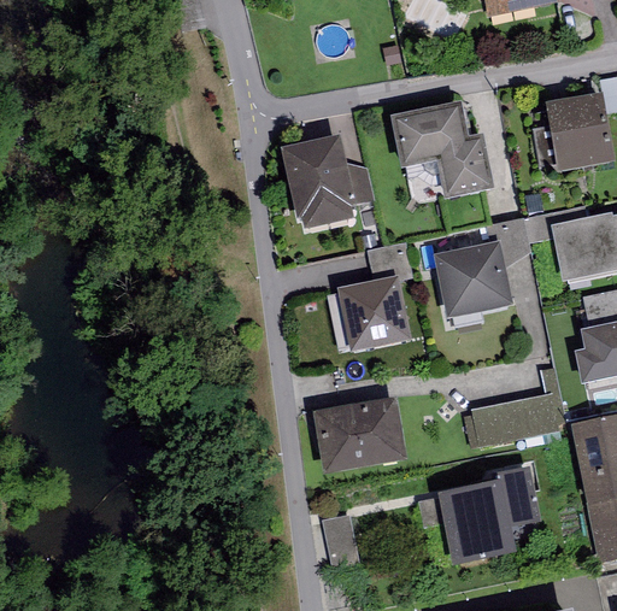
[(483,0),(487,13),(548,0),(483,0)]
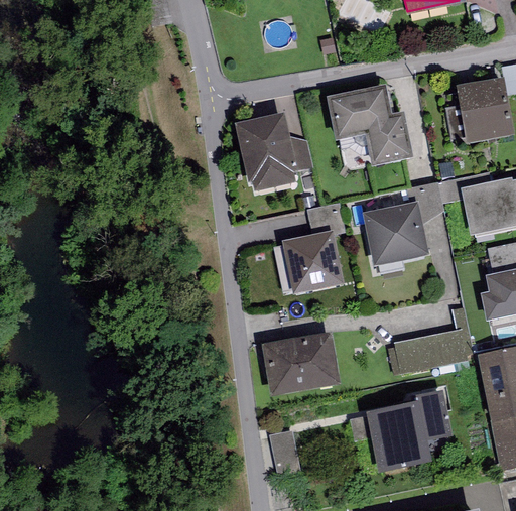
[(504,78),(457,86),(466,142),(513,134),(504,78)]
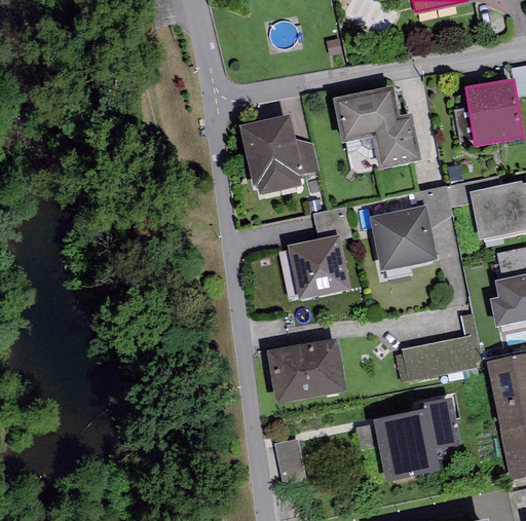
[(392,85),(332,99),(341,143),(371,137),(378,170),(421,160),(411,114),(399,116),(392,85)]
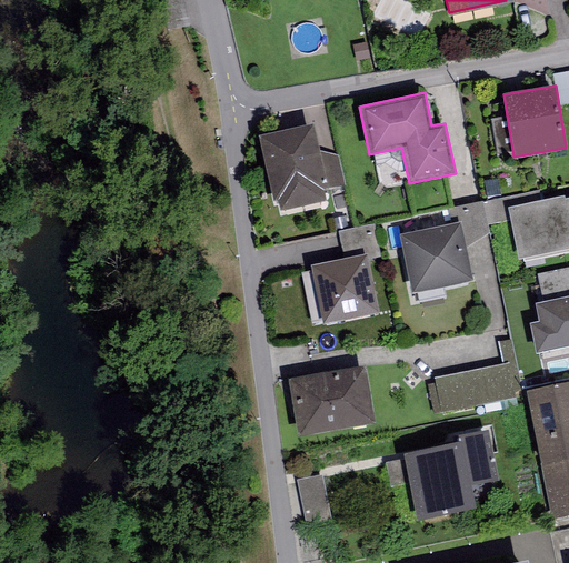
[(313,123),(259,134),(272,200),(277,199),(280,211),(327,201),(321,173),(323,173),(313,123)]
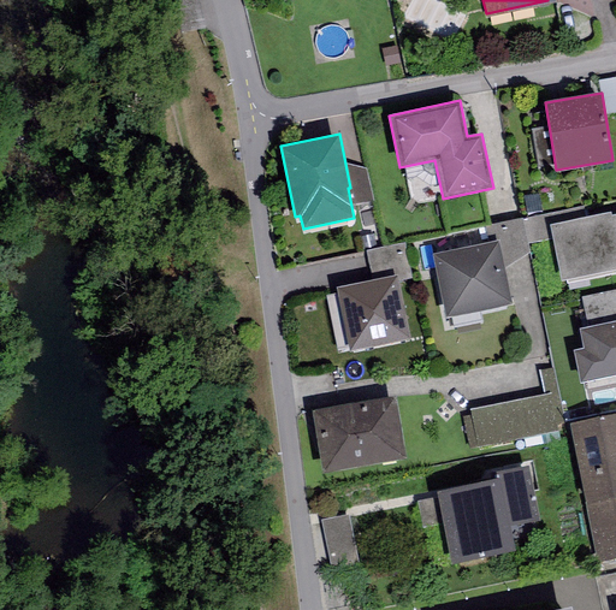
[(611,211),(549,224),(561,280),(615,270),(615,212),(611,214),(611,211)]
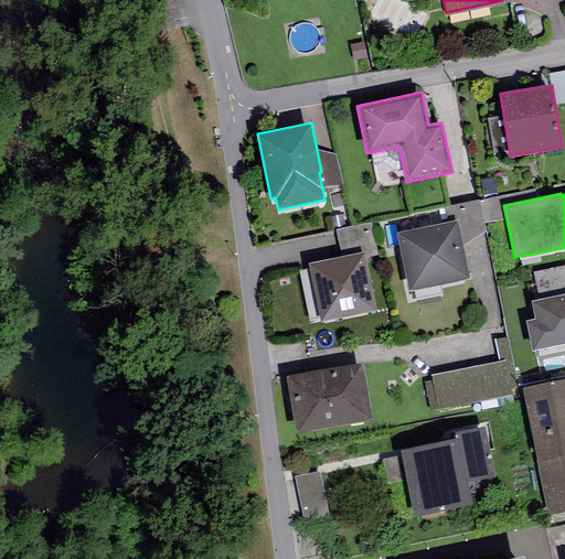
[(364,250),(365,254),(377,251),(372,219),(338,226),(342,255),(364,250)]
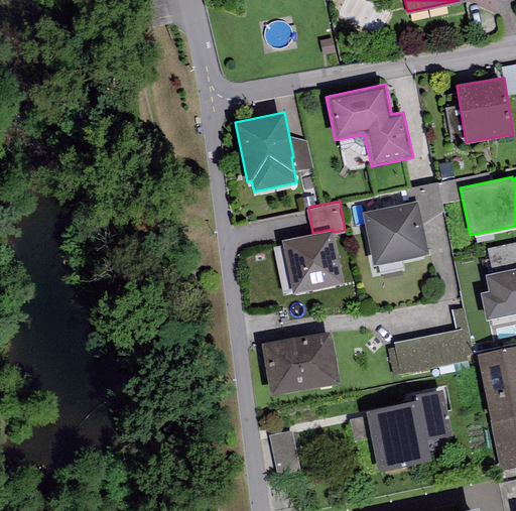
[(418,201),(363,212),(373,265),(429,254),(418,201)]
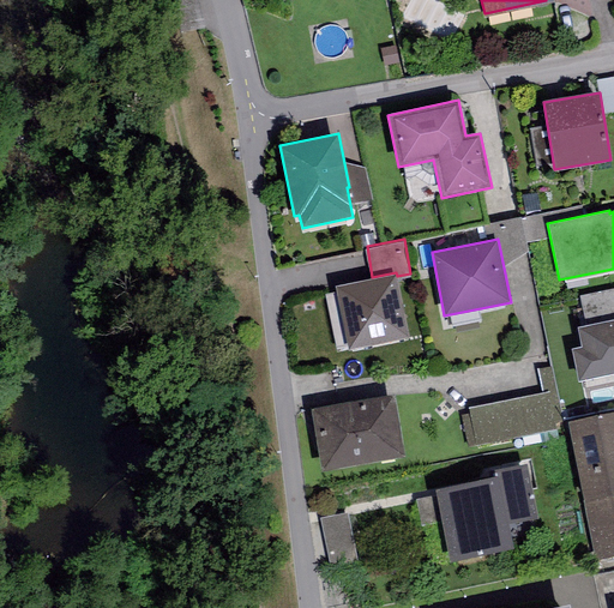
[(396,272),(372,277),(336,284),(349,350),(409,338),(397,276),(396,272)]
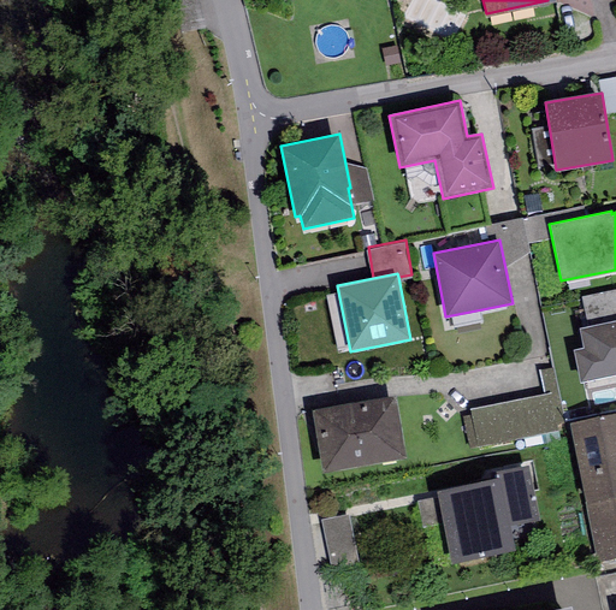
[(593,314),(615,309),(615,284),(588,290),(593,314)]
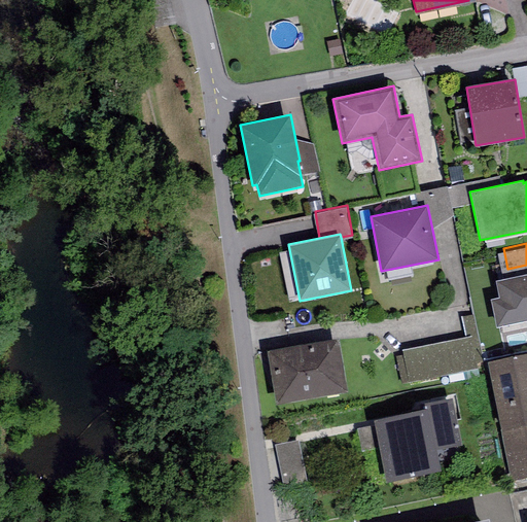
[(526,319),(526,273),(496,280),(499,297),(491,299),(497,326),(526,319)]
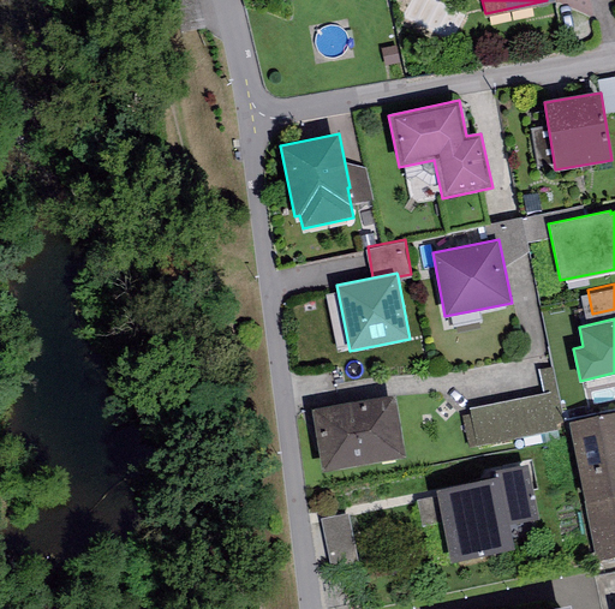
[(469,402),(477,441),(563,423),(555,384),(469,402)]
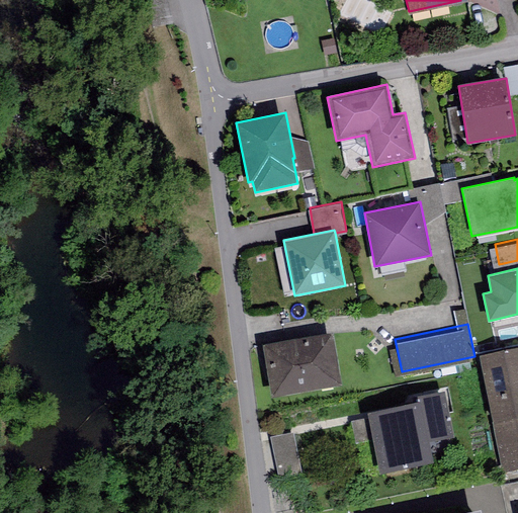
[(332,333),(262,344),(271,397),(341,386),(332,333)]
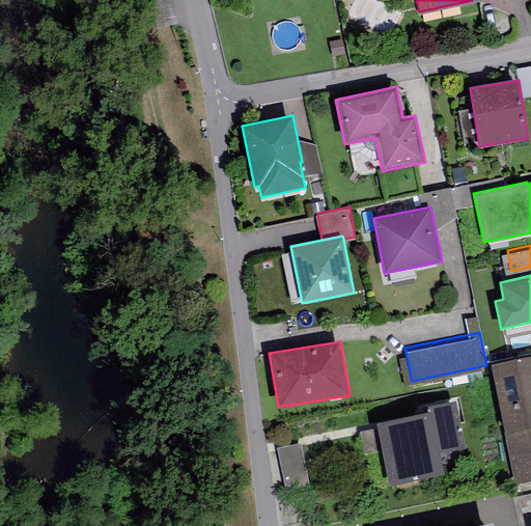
[(530,356),(493,363),(513,481),(530,478),(530,356)]
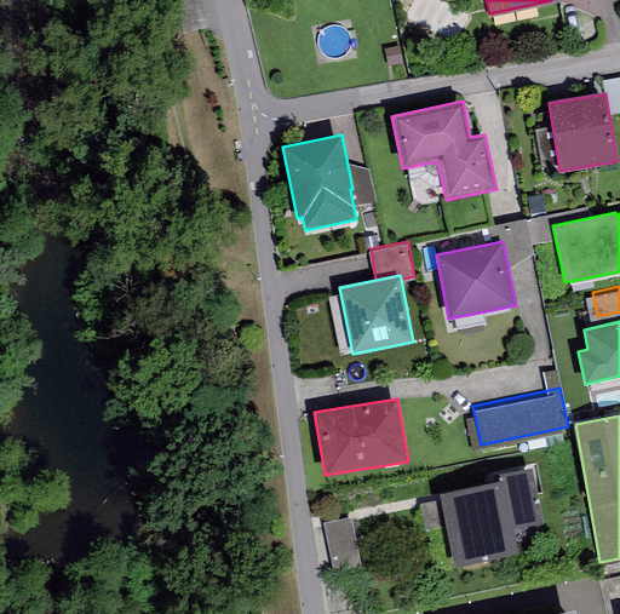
[(504,482),(440,494),(453,568),(518,556),(512,527),(541,522),(532,468),(503,474),(504,482)]
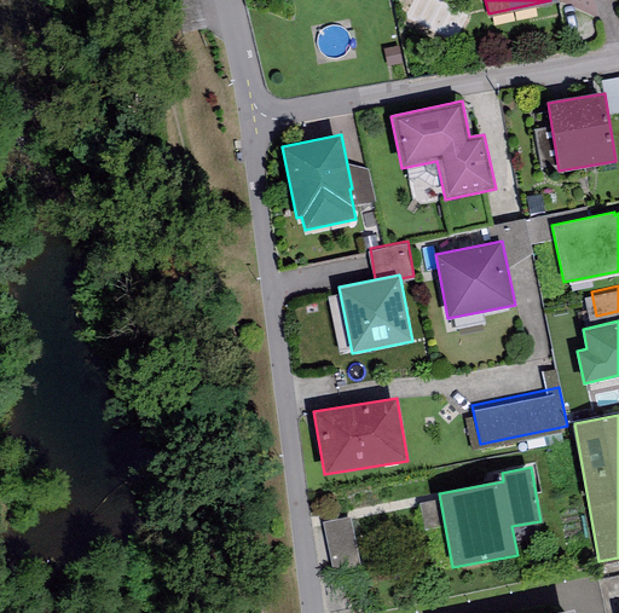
[(356,512),(331,514),(336,556),(360,553),(356,512)]
